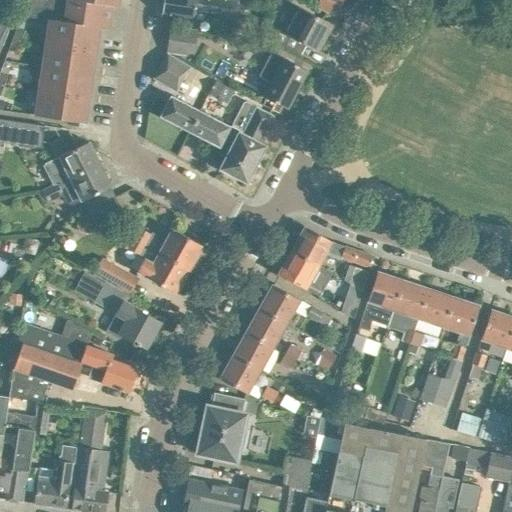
[(118,6),(119,0),(27,0),(22,15),(48,20),(34,115),(85,123),(100,28),(109,29),(112,6),(118,6)]
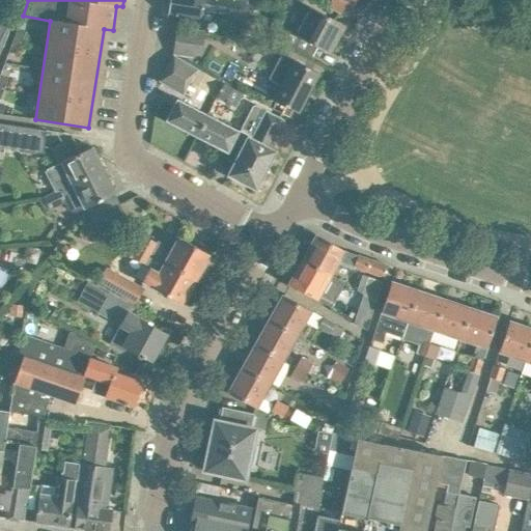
[(244,18),(247,3),(230,0),(169,0),(168,15),(189,18),(200,19),(202,10),(244,18)]
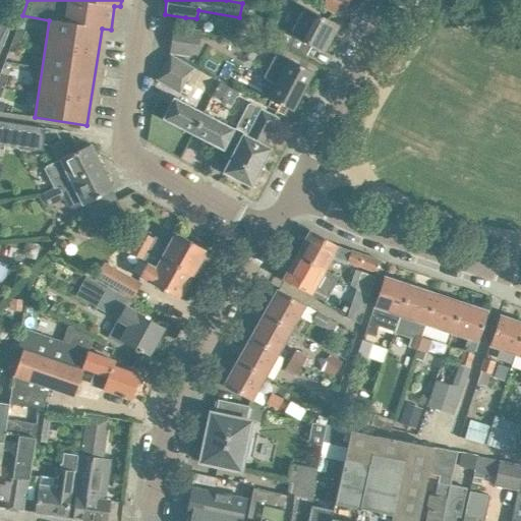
[(348,0),(324,0),(321,7),(334,14),(341,2),(346,5),(348,0)]
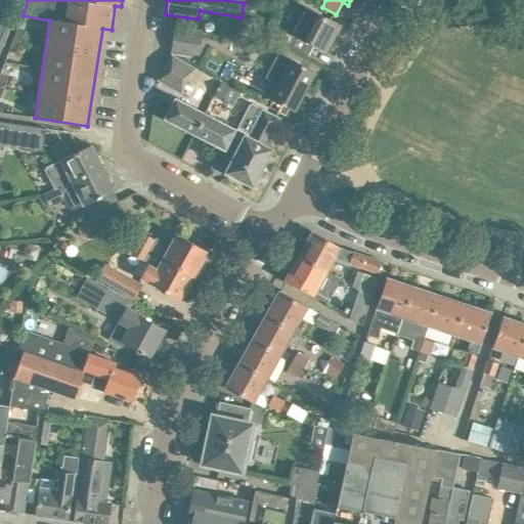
[(324,50),(338,25),(307,8),(293,34),(324,50)]
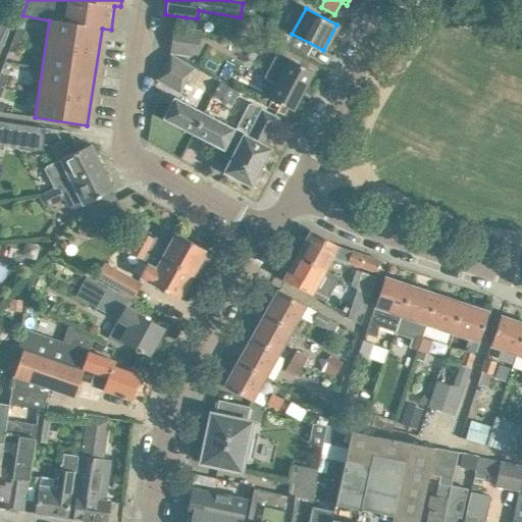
[(0,44),(2,46),(7,33),(12,18),(0,11),(0,44)]
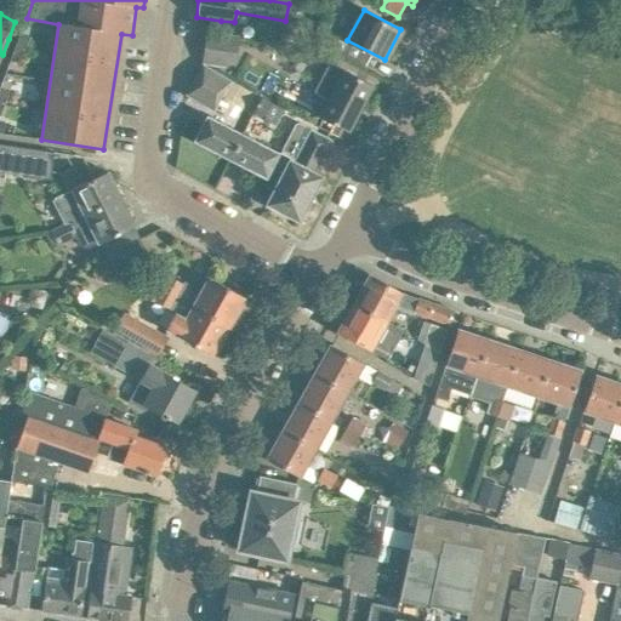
[(318,23),(315,41),(325,43),(328,24),(318,23)]
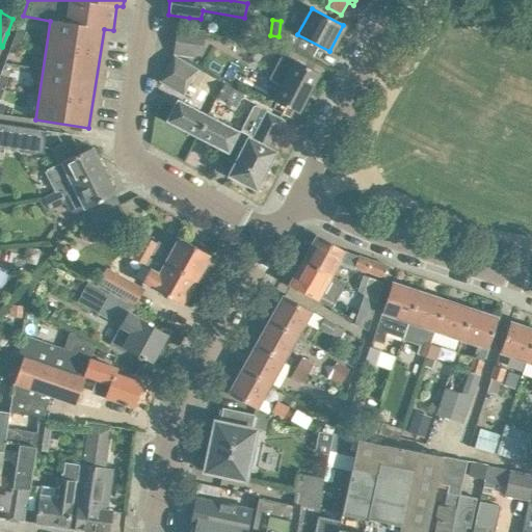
[(202,45),(203,34),(204,32),(178,28),(176,42),(202,45)]
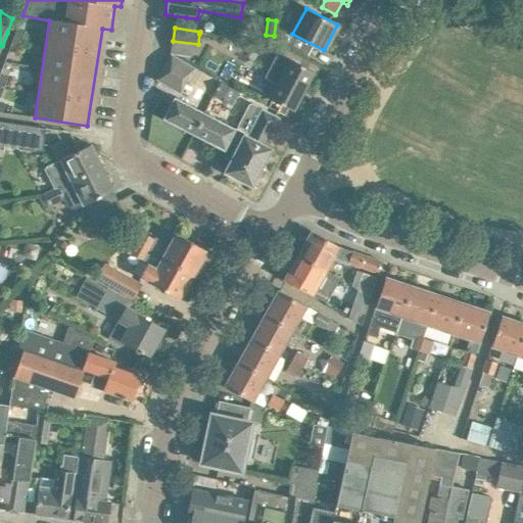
[(25,32),(17,30),(10,49),(17,51),(25,32)]
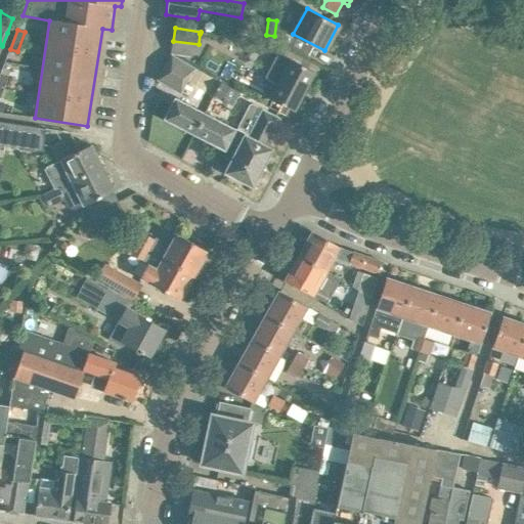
[(197,57),(199,44),(173,41),(171,53),(197,57)]
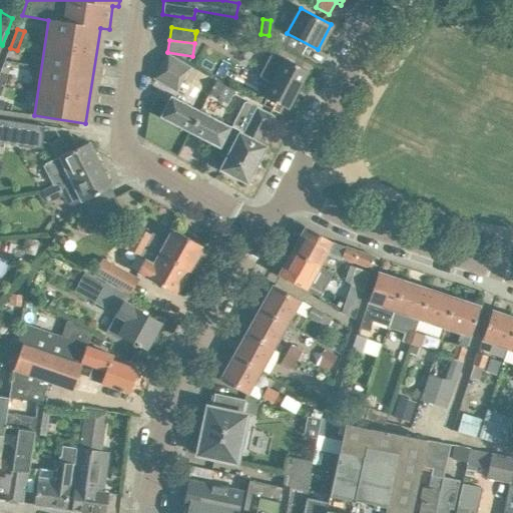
[(287,108),(307,69),(289,60),(271,51),(259,75),(273,82),(265,97),(287,108)]
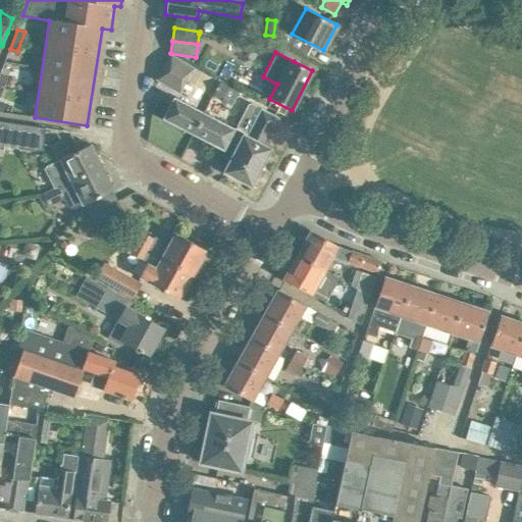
[(179,94),(195,68),(170,54),(155,81),(179,94)]
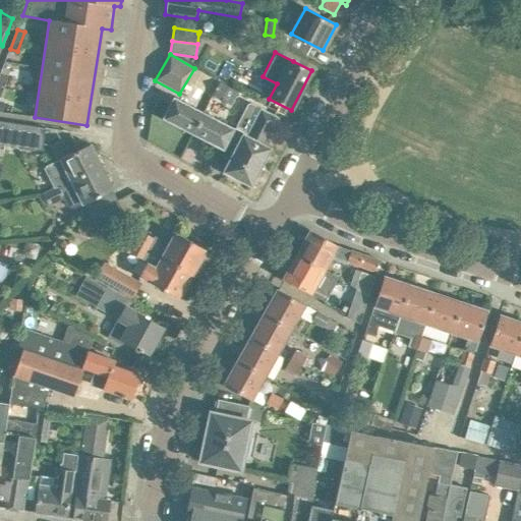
[(220,82),(212,98),(221,102),(229,88),(220,82)]
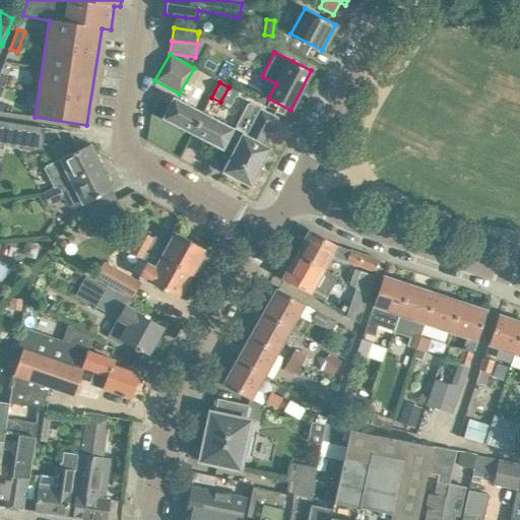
[(192,134),(203,113),(173,96),(161,119),(192,134)]
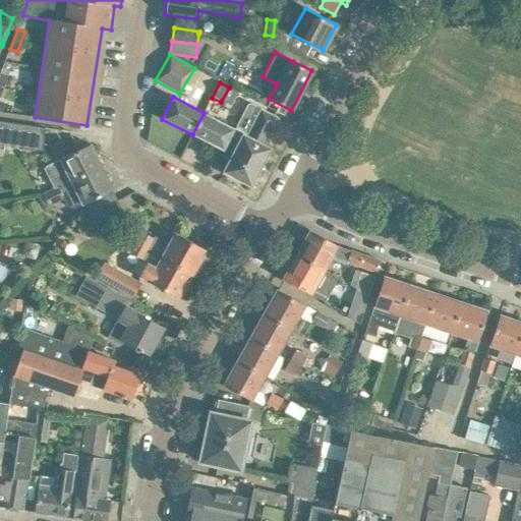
[(272,148),(265,143),(278,117),(259,108),(251,104),(250,103),(249,103),(248,103),(247,104),(246,105),(234,129),(241,133),(235,146),(221,172),(251,187),(272,148)]
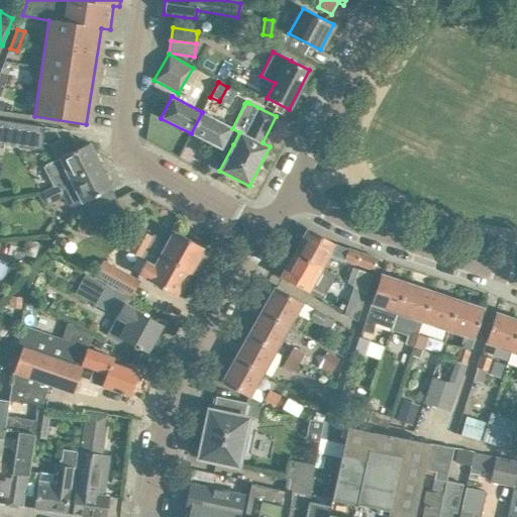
[(233,144),(239,132),(232,128),(202,112),(191,133),(221,149),(226,140),(233,144)]
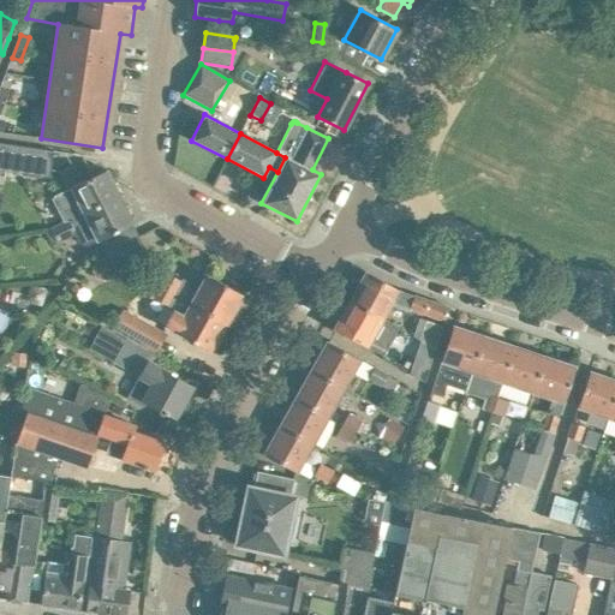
[(22,147),(18,173),(49,177),(53,154),(53,151),(22,147)]
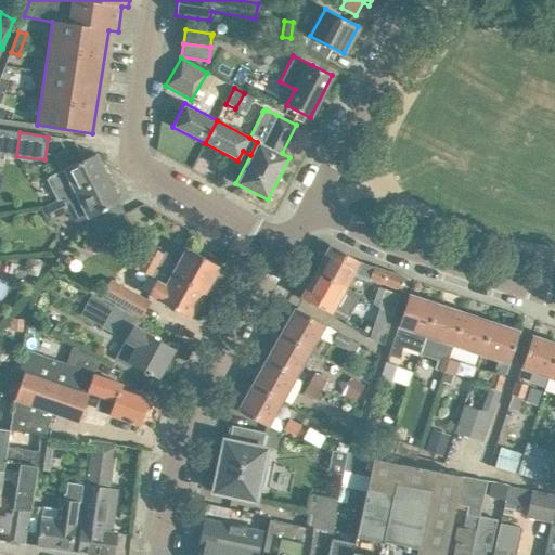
[(106,177),(95,153),(72,165),(64,150),(52,155),(60,172),(48,178),(60,201),(106,177)]
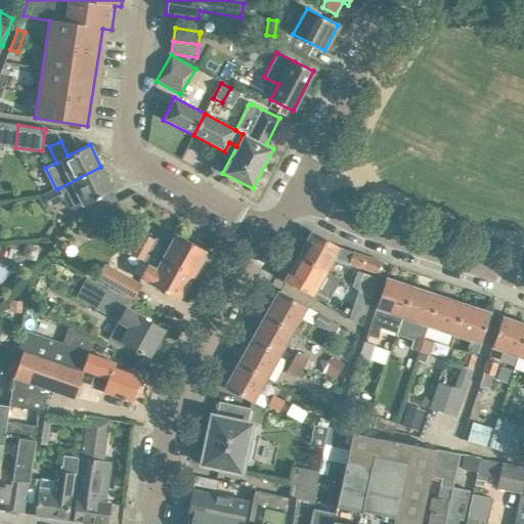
[(118,202),(100,167),(56,189),(42,197),(48,208),(64,200),(69,207),(73,210),(82,206),(88,216),(118,202)]
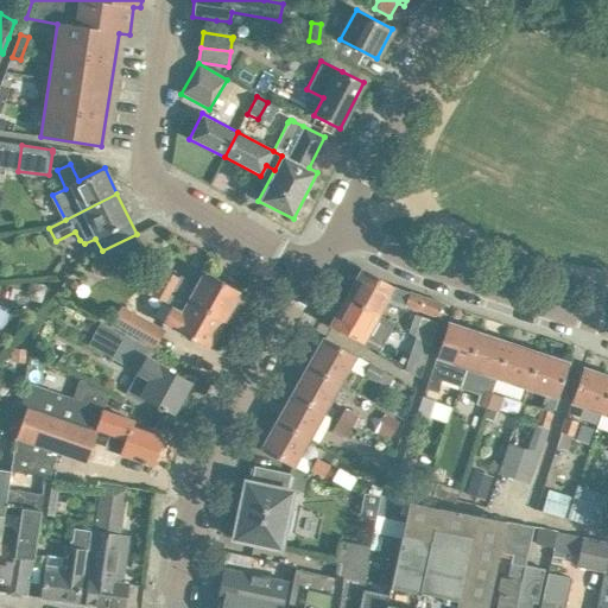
[(114,260),(143,247),(137,234),(102,251),(102,252),(102,253),(114,260)]
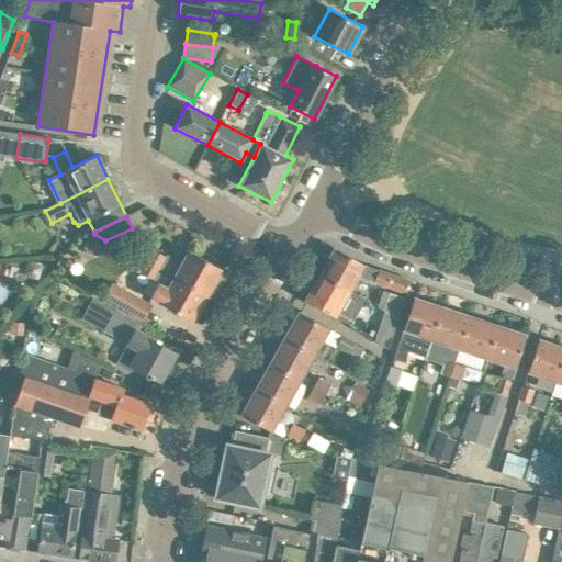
[(377,270),(363,265),(335,249),(319,274),(349,291),(357,278),(385,287),(390,274),(377,270)]
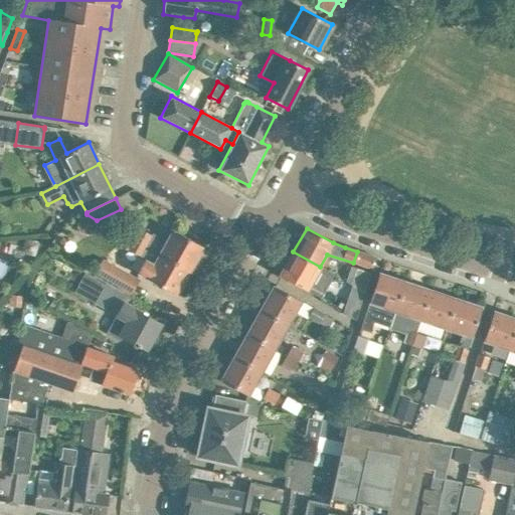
[(189,272),(203,247),(173,229),(166,242),(152,235),(151,236),(138,229),(132,239),(189,272)]
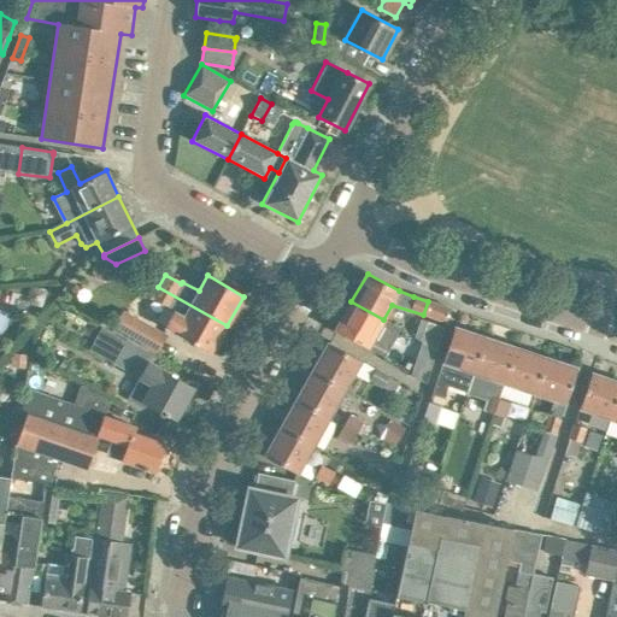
[(227,325),(158,287),(151,299),(174,312),(165,328),(211,353),(227,325)]
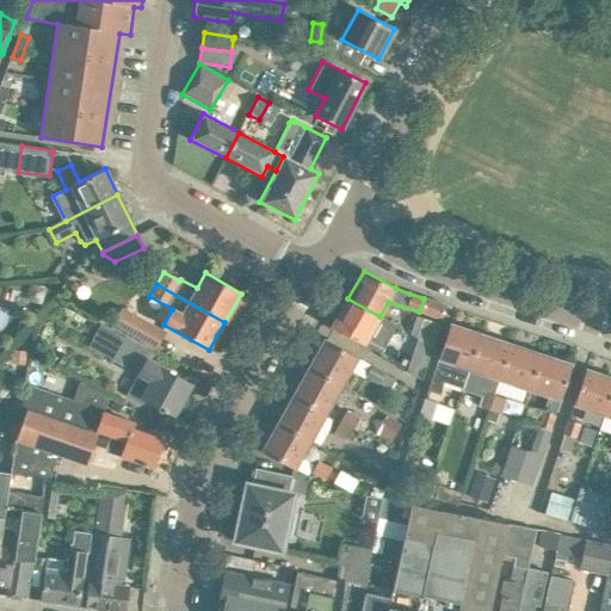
[(30,285),(26,302),(42,306),(47,290),(30,285)]
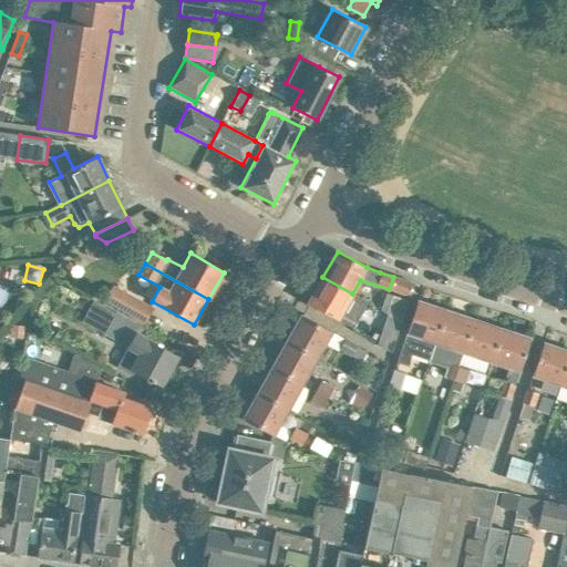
[(343,309),(352,294),(322,277),(308,303),(337,320),(370,338),(377,327),(343,309)]
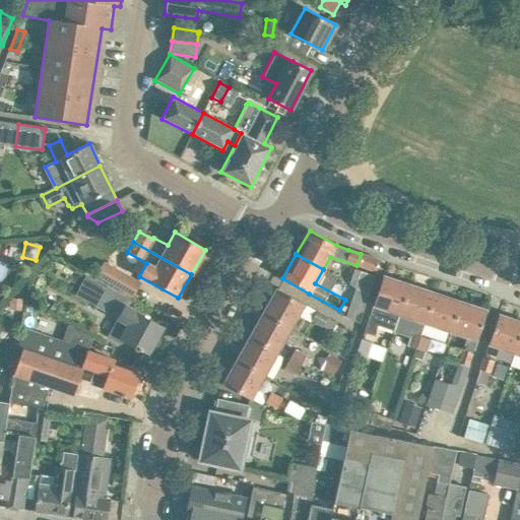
[(376,271),(379,260),(361,254),(356,265),(376,271)]
